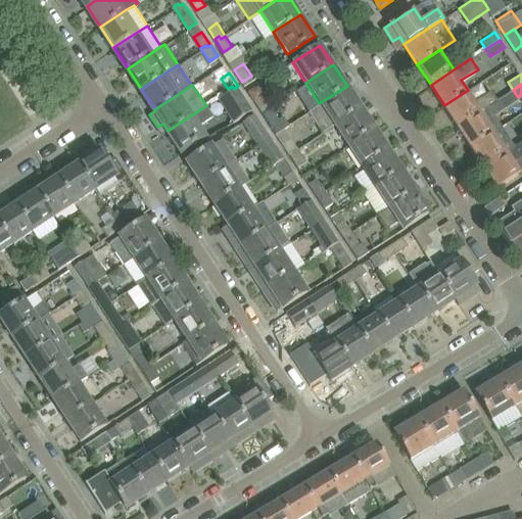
[(252,107),(238,86),(234,89),(232,86),(228,89),(229,91),(219,98),(233,120),(252,107)]
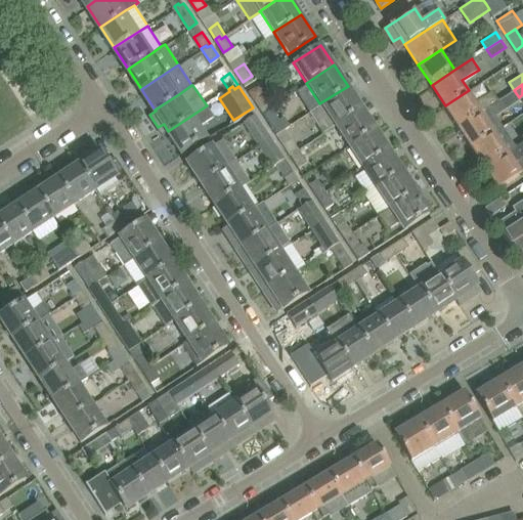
[(348,86),(319,103),(310,111),(323,131),(334,124),(361,106),(348,86)]
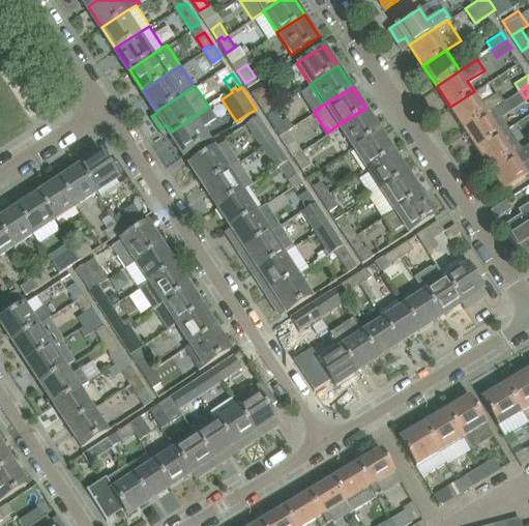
[(481,103),(474,91),(450,107),(464,127),(496,107),(504,100),(498,91),(481,103)]
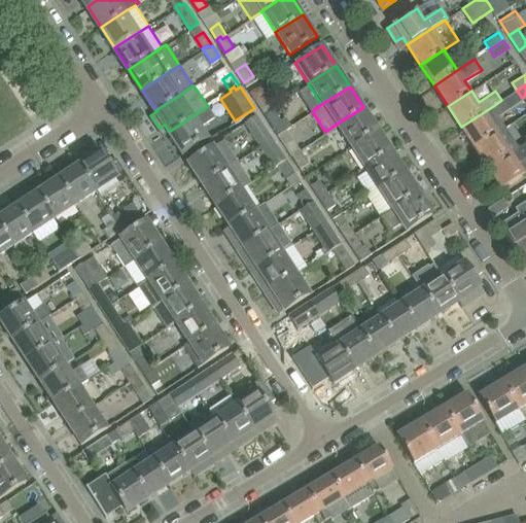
[(265,94),(255,100),(263,111),(268,108),(269,110),(274,107),(265,94)]
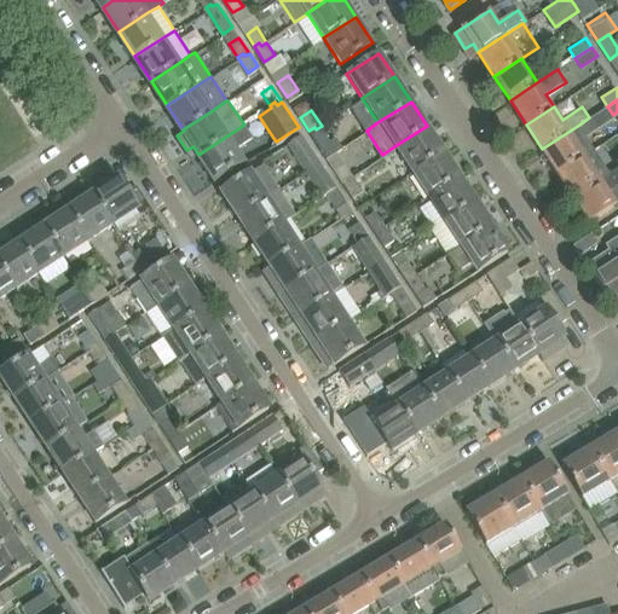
[(246,123),(244,125),(198,155),(215,179),(214,180),(214,181),(246,161),(237,148),(254,135),(246,123)]
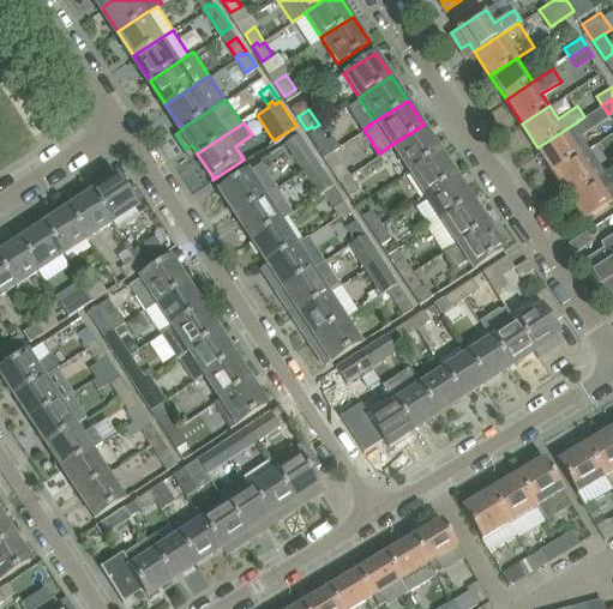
[(590,146),(575,124),(538,148),(553,172),(590,146)]
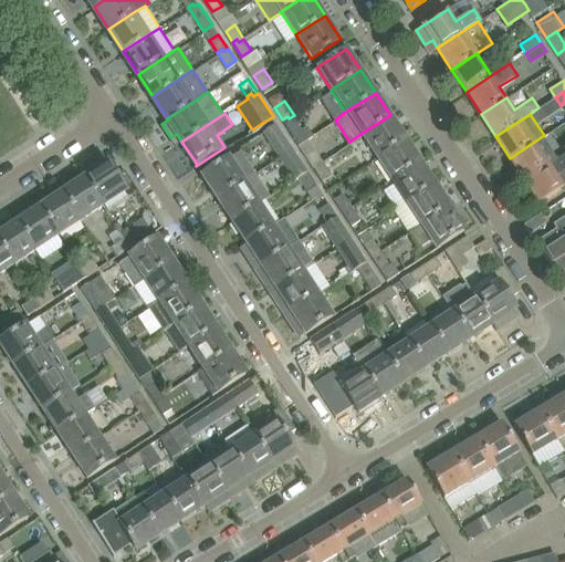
[(288,116),(283,120),(293,135),(303,128),(294,115),(289,118),(288,116)]
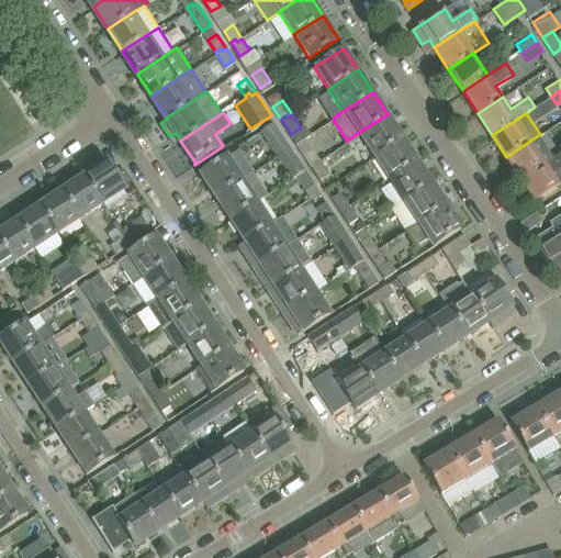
[(402,136),(388,114),(358,133),(372,156),(402,136)]
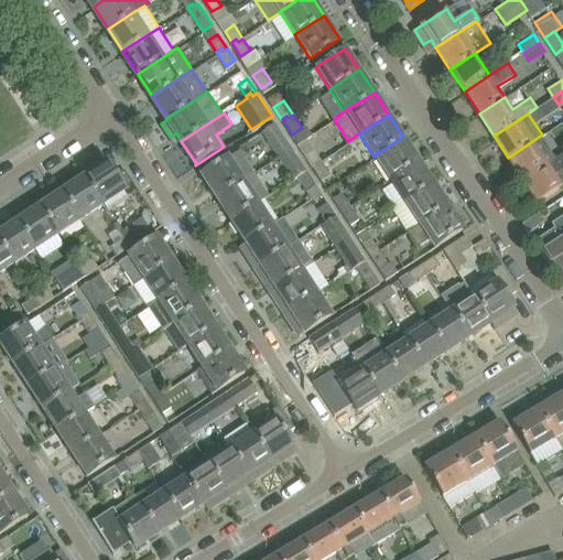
[(293,146),(277,120),(262,130),(279,154),(293,146)]
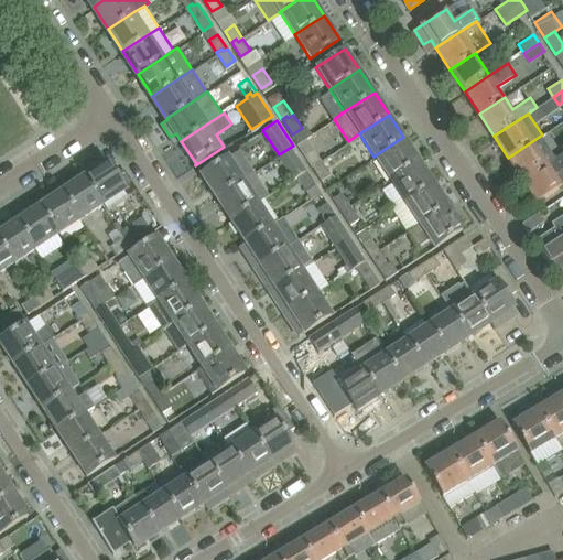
[(522,180),(548,163),(556,157),(542,135),(508,158),(522,180)]
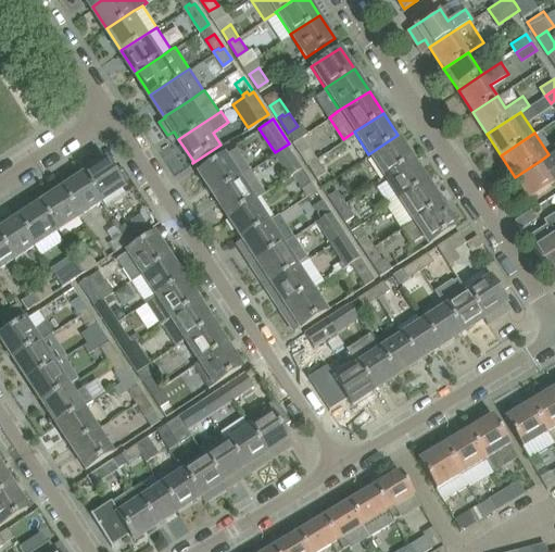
[(382,176),(412,157),(398,135),(368,154),(382,176)]
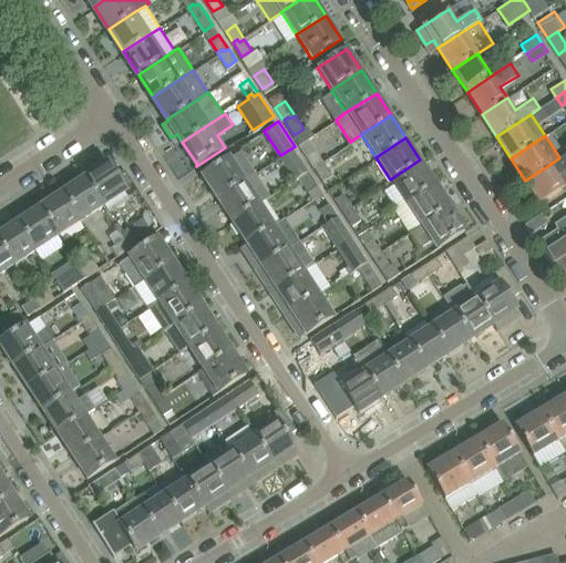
[(314,145),(305,152),(312,164),(318,161),(319,163),(323,161),(314,145)]
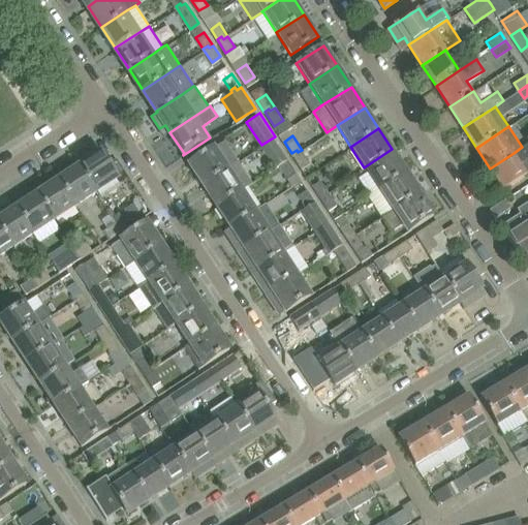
[(261,145),(275,165),(278,163),(277,162),(282,159),(283,161),(288,159),(287,157),(288,157),(275,136),(261,145)]
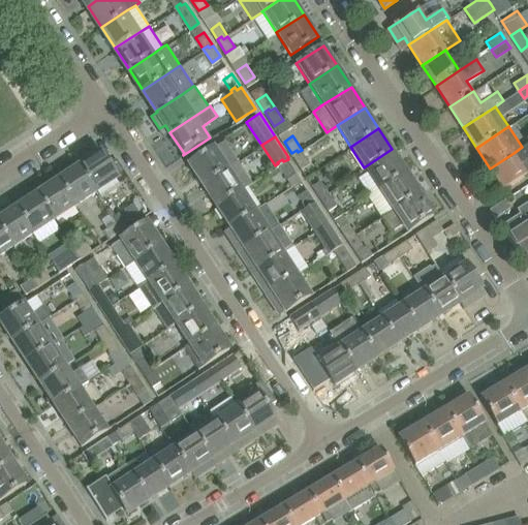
[(206,152),(189,163),(189,164),(191,163),(204,183),(240,159),(226,139),(216,146),(206,152)]
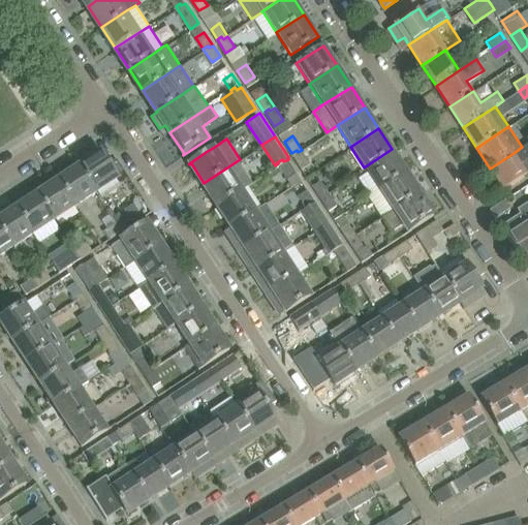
[(527,143),(522,147),(514,153),(490,168),(503,189),(521,178),(527,174),(520,163),(527,158),(527,143)]
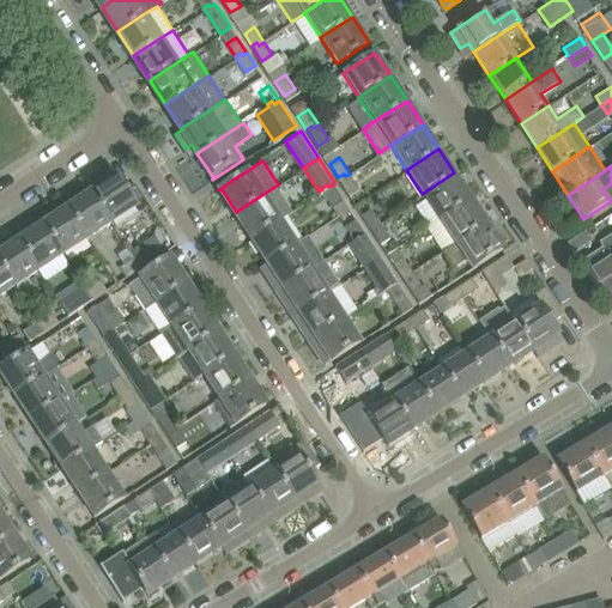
[(471,196),(454,172),(422,194),(438,218),(471,196)]
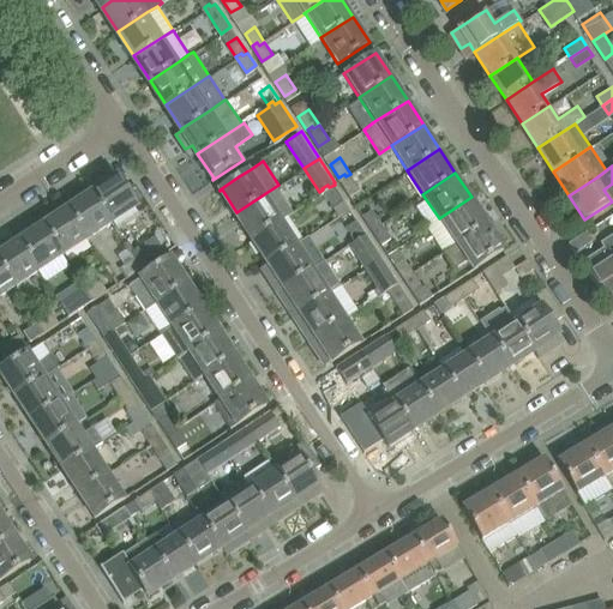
[(344,174),(338,178),(350,196),(360,188),(350,174),(346,176),(344,174)]
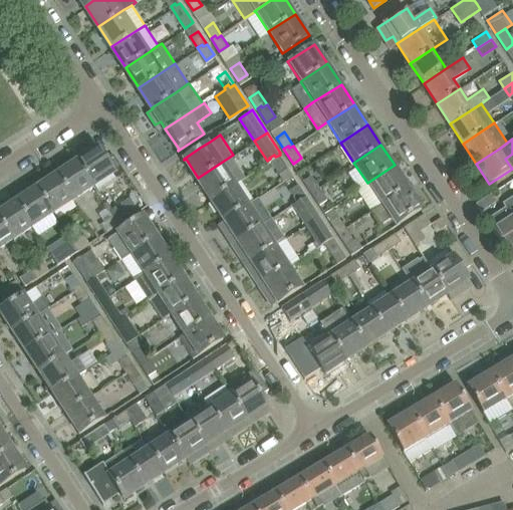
[(77,161),(93,185),(114,172),(97,147),(77,161)]
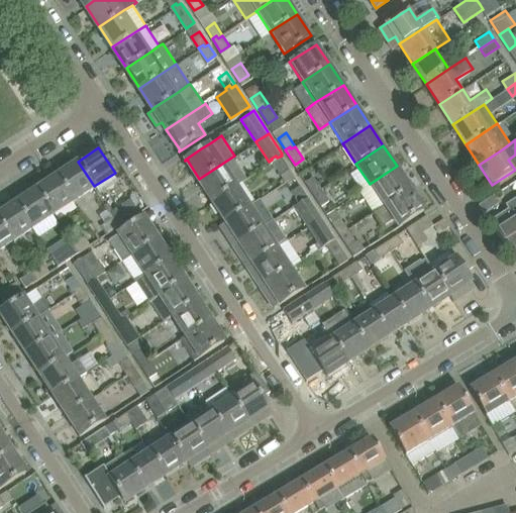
[(280,172),(290,165),(282,154),(281,154),(282,156),(277,158),(276,156),(271,159),(272,160),(280,172)]
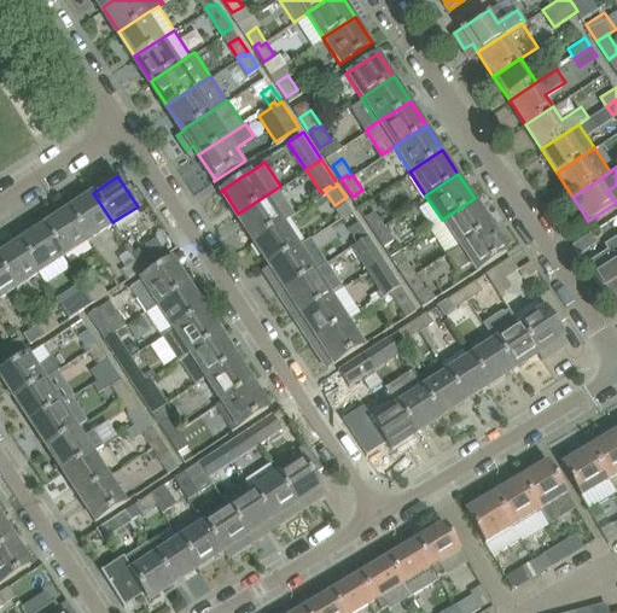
[(284,219),(296,210),(280,186),(238,214),(254,238),(284,219)]
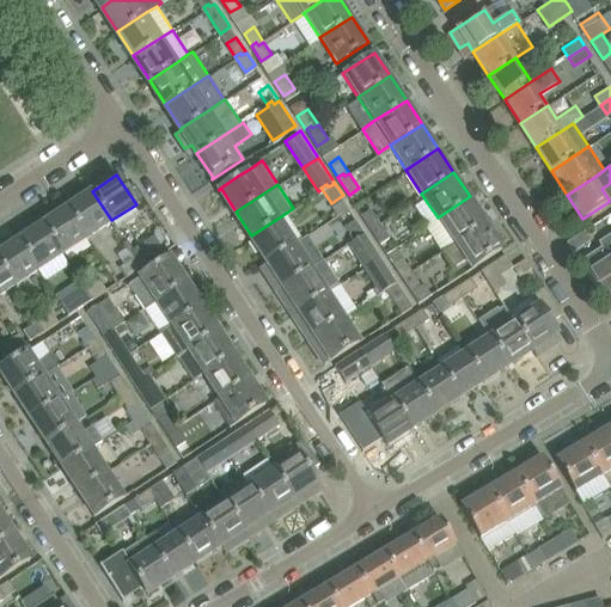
[(92,191),(68,207),(87,235),(111,220),(92,191)]
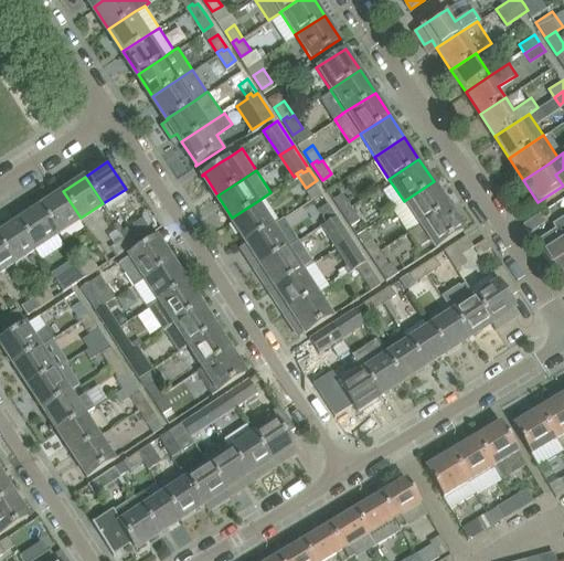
[(434,181),(404,201),(418,223),(448,204),(434,181)]
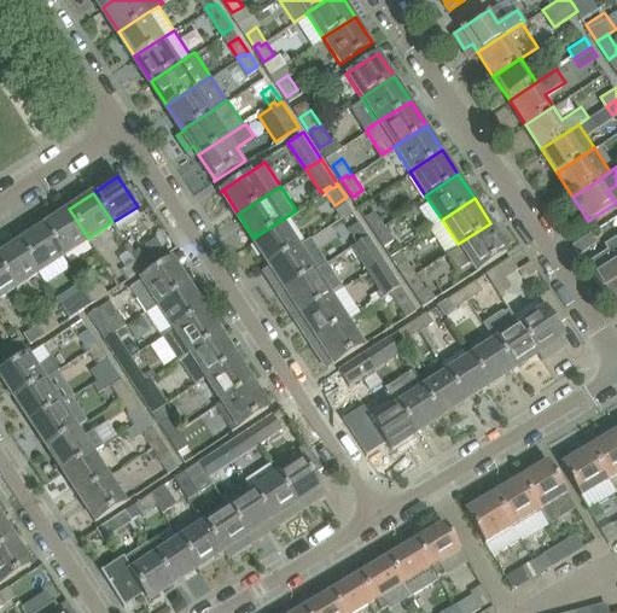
[(69,209),(45,225),(64,255),(88,238),(69,209)]
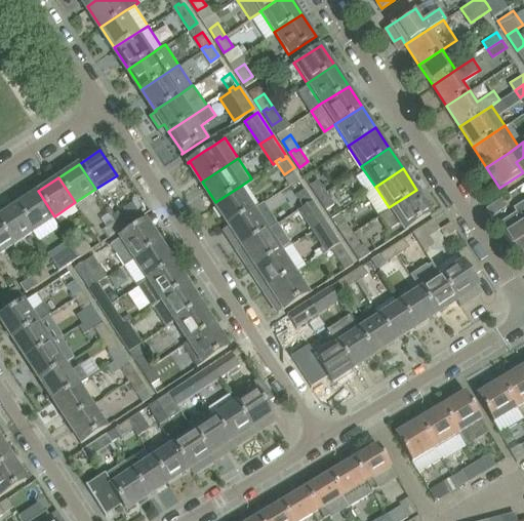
[(319,177),(310,184),(318,195),(323,192),(324,194),(328,192),(319,177)]
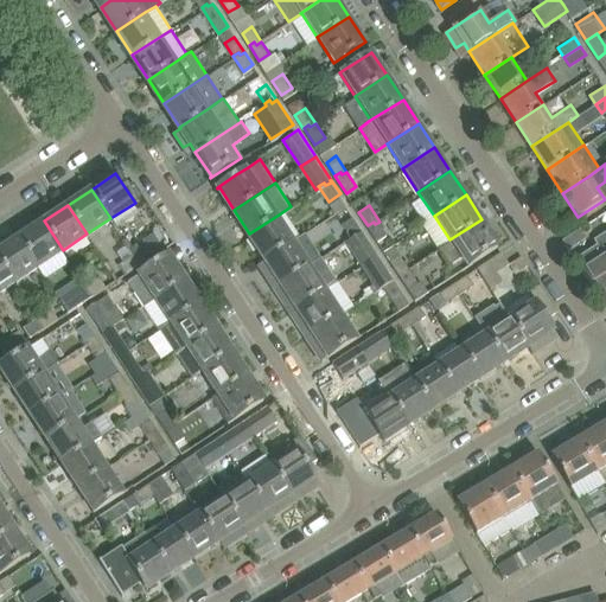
[(294,238),(279,215),(249,234),(265,257),(294,238)]
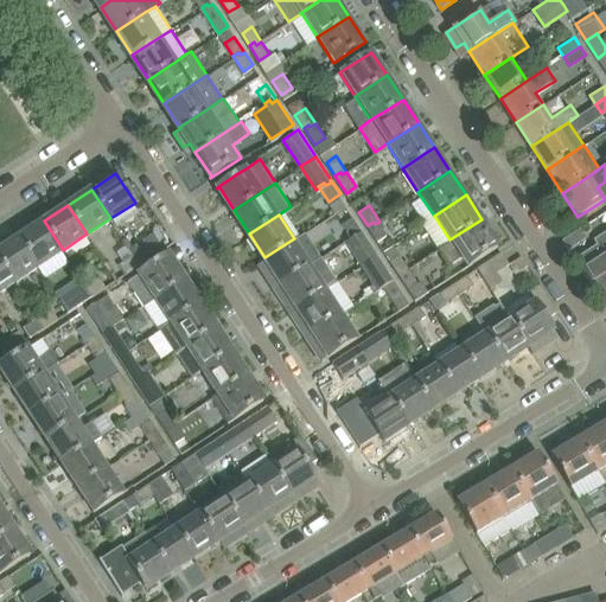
[(352,216),(342,223),(350,234),(356,230),(357,234),(362,229),(352,216)]
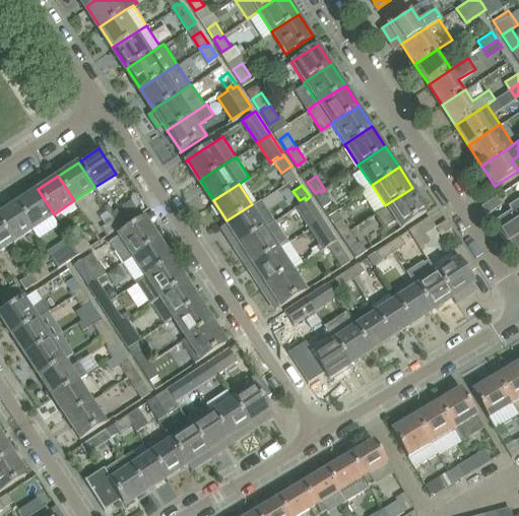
[(427,210),(412,188),(385,205),(376,211),(385,226),(394,219),(399,228),(427,210)]
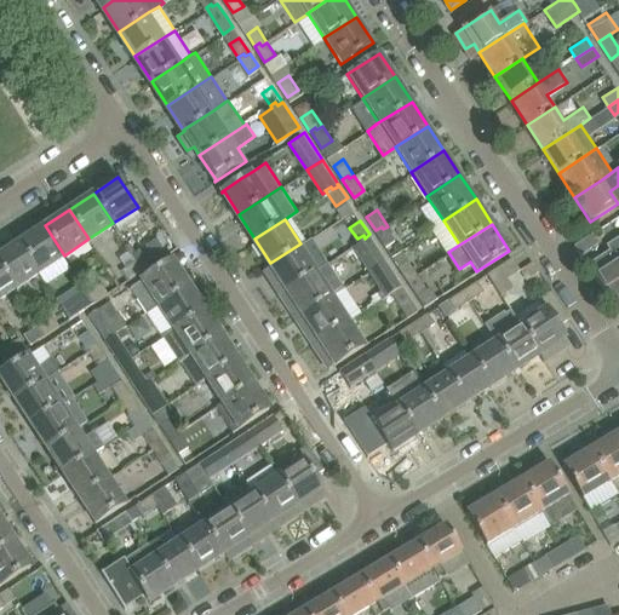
[(45,225),(19,242),(39,271),(64,256),(45,225)]
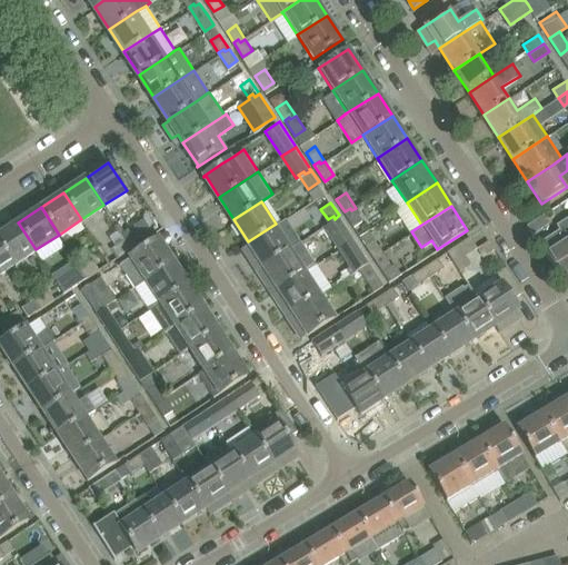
[(364,220),(356,208),(351,210),(350,208),(345,211),(354,226),(364,220)]
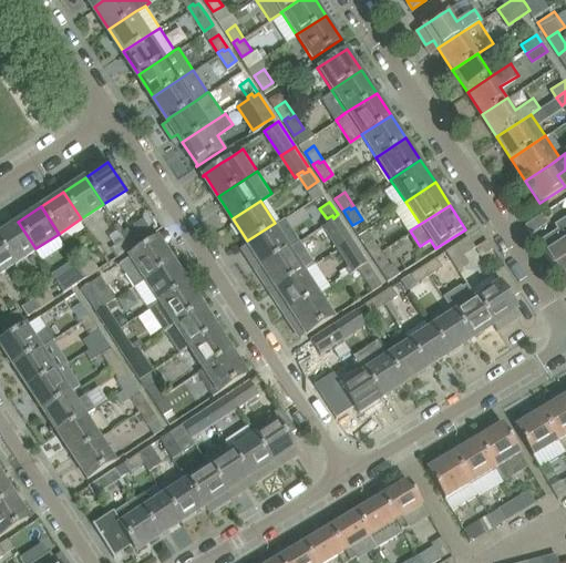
[(338,246),(352,237),(346,227),(338,214),(333,218),(332,215),(327,218),(328,221),(322,224),(323,225),(328,232),(329,233),(338,246)]
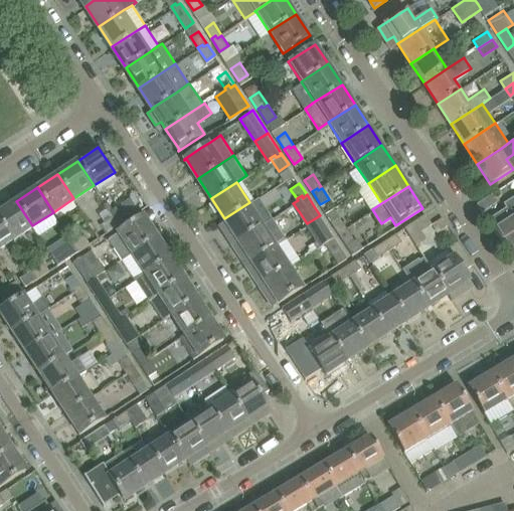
[(114,214),(113,215),(119,224),(139,210),(130,196),(110,209),(114,214)]
